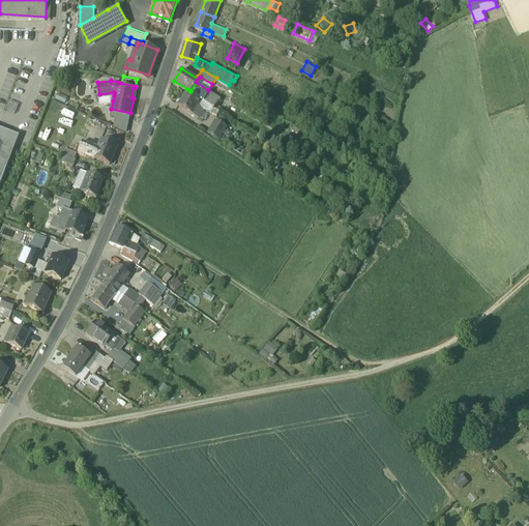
[(202,98),(208,103),(214,107),(219,97),(208,90),(196,82),(190,91),(202,98)]
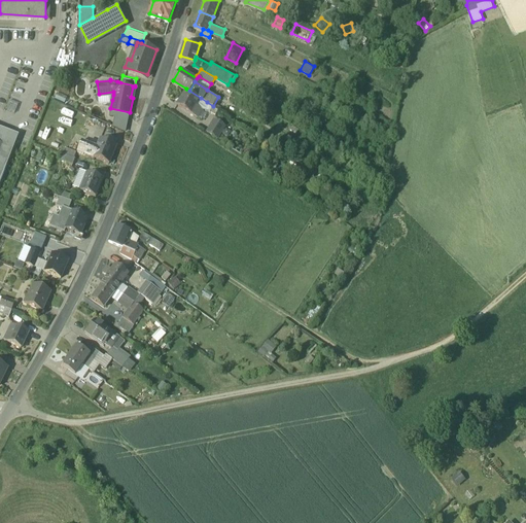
[(201,98),(189,91),(186,89),(177,102),(199,115),(203,108),(197,105),(201,98)]
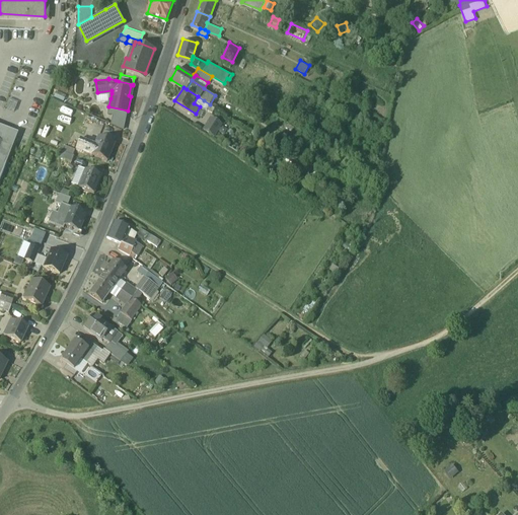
[(112,90),(97,92),(97,99),(111,98),(112,93),(112,90)]
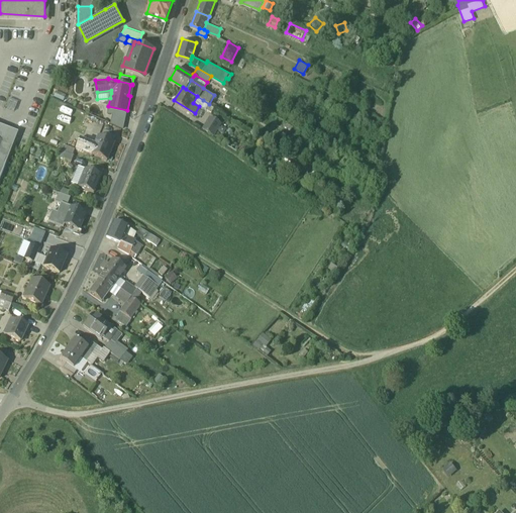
[(214,107),(209,104),(203,100),(200,104),(211,111),(214,107)]
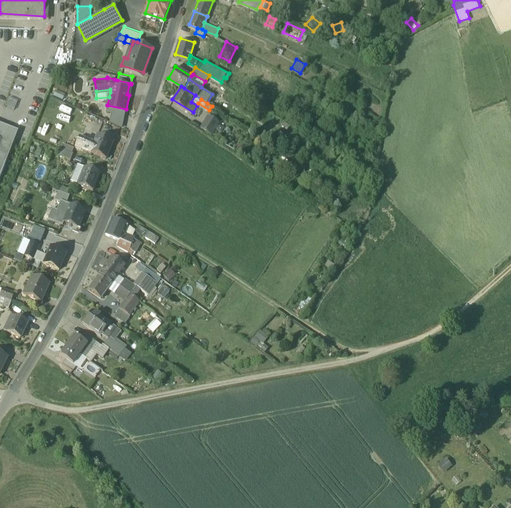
[(126,109),(107,105),(106,109),(111,110),(109,120),(122,126),(126,109)]
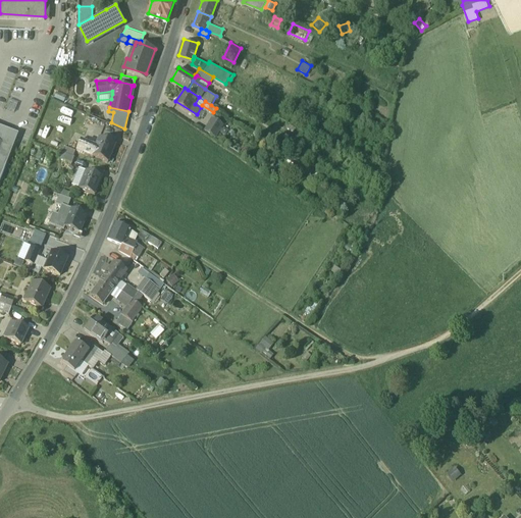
[(206,128),(216,135),(222,125),(212,118),(206,128)]
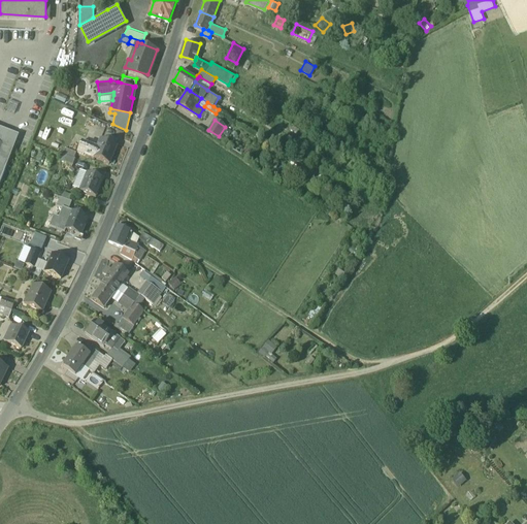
[(0,179),(18,136),(7,132),(5,126),(0,124),(0,179)]
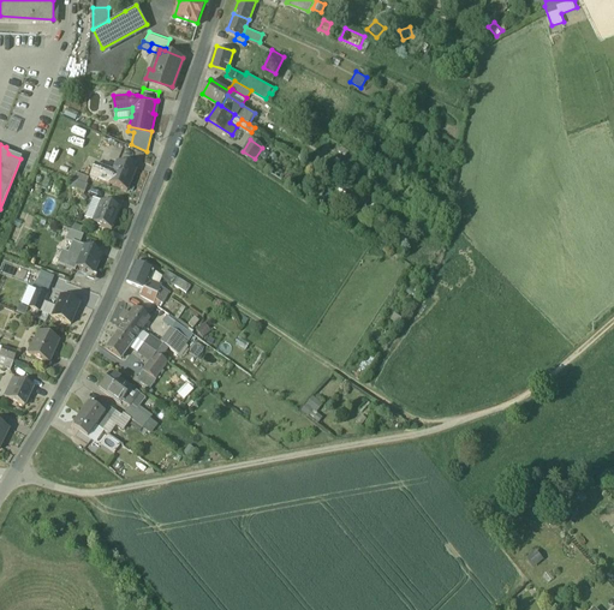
[(23,154),(6,147),(9,154),(21,159),(23,154)]
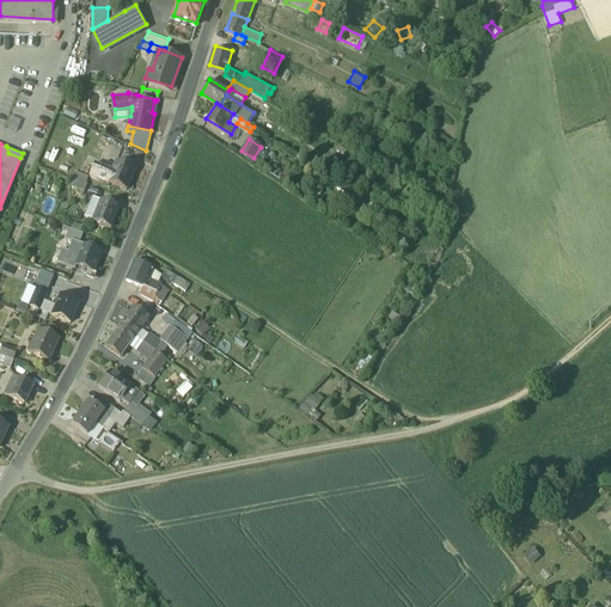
[(109,181),(127,186),(135,165),(117,158),(114,167),(112,171),(109,181)]
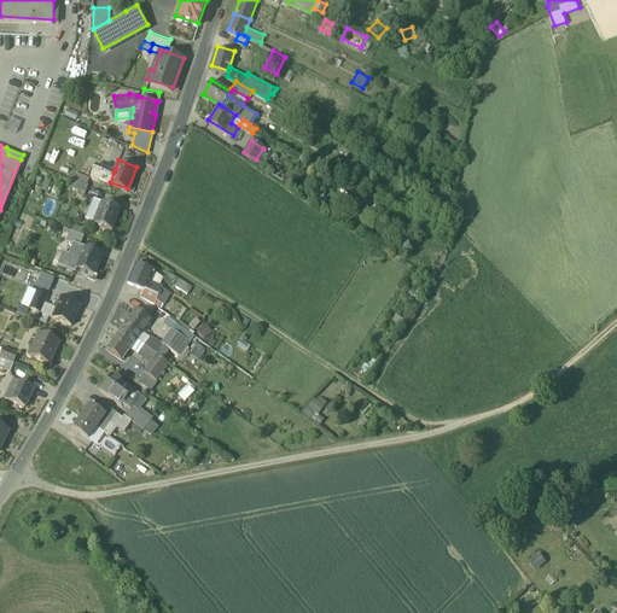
[(91,175),(110,182),(114,173),(104,169),(105,165),(95,162),(91,175)]
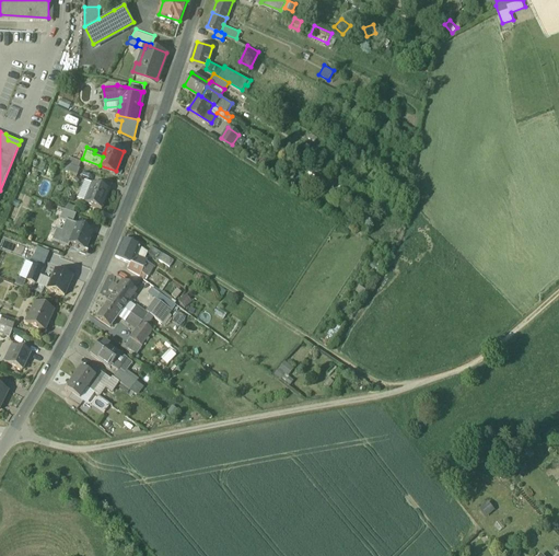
[(70,154),(68,161),(80,165),(82,159),(70,154)]
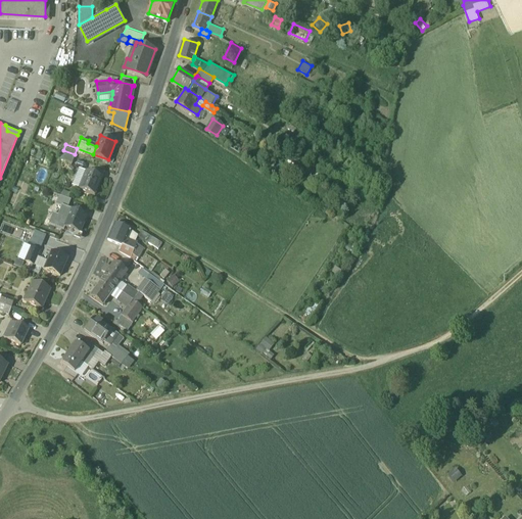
[(58,155),(74,161),(76,154),(75,154),(63,150),(60,149),(58,155)]
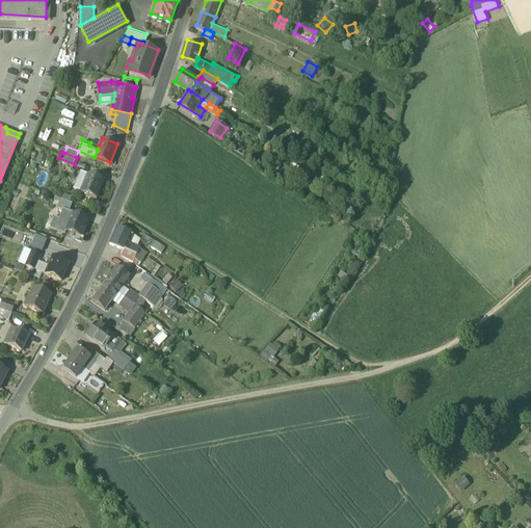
[(88,172),(81,168),(74,186),(81,189),(88,172)]
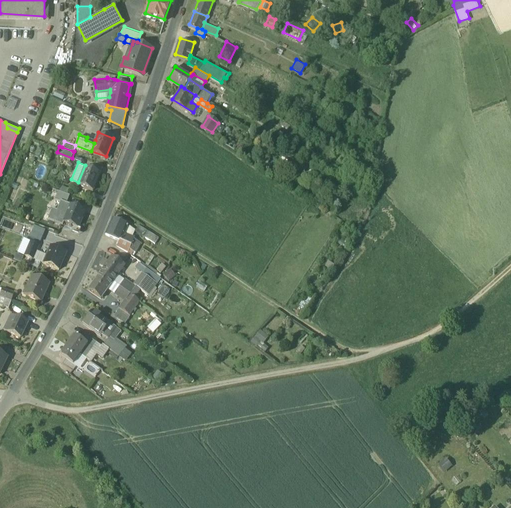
[(78,182),(93,188),(100,171),(85,165),(78,182)]
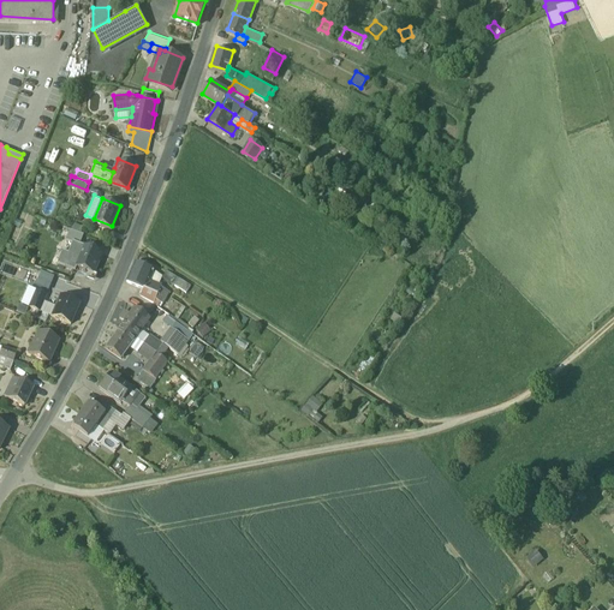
[(81,241),(84,232),(71,226),(66,237),(73,239),(73,238),(81,241)]
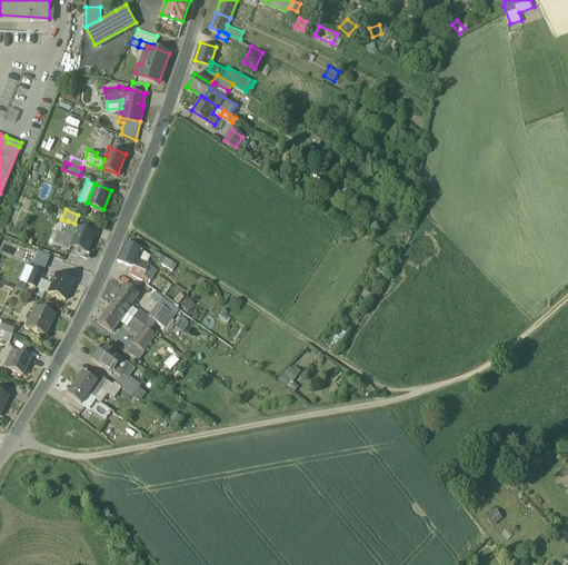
[(70,248),(71,245),(70,245),(78,225),(75,224),(68,220),(68,221),(63,231),(58,229),(53,241),(70,248)]
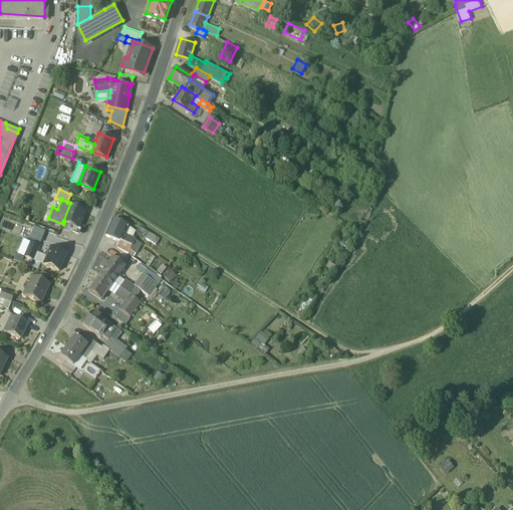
[(70,224),(78,227),(85,209),(70,203),(63,221),(64,221),(70,224)]
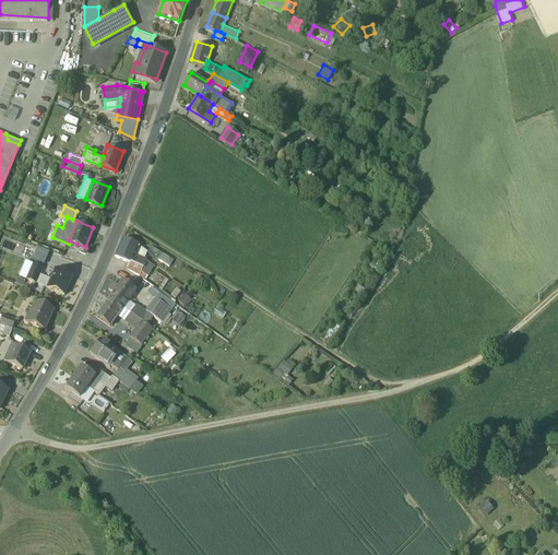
[(116,254),(130,260),(132,261),(135,252),(140,243),(123,236),(116,254)]
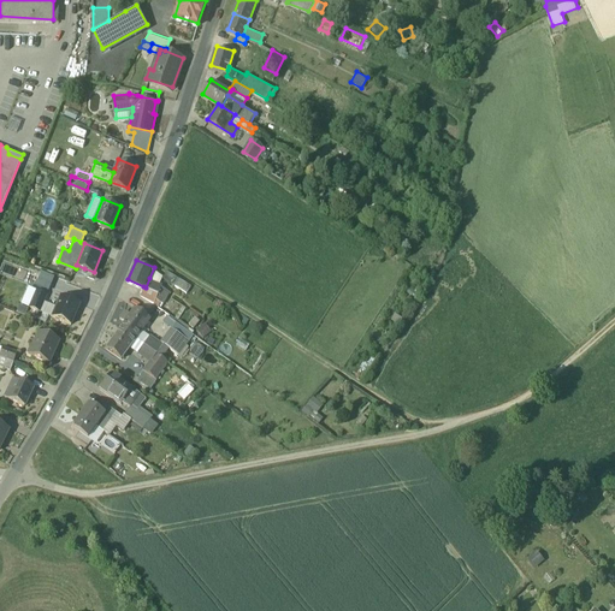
[(154,267),(149,278),(161,284),(164,276),(164,274),(154,267)]
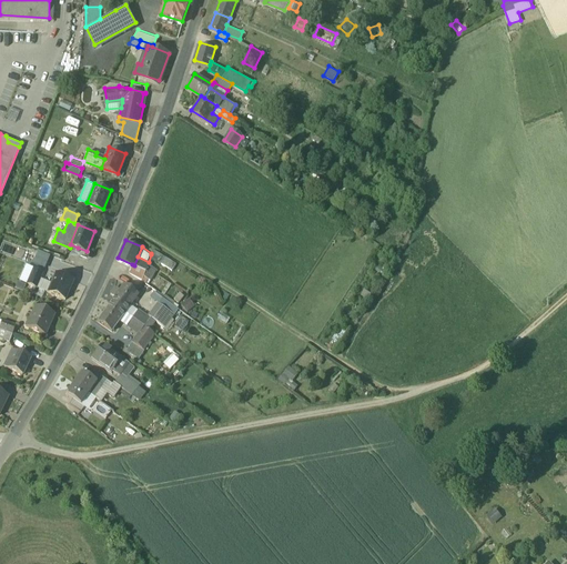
[(87,251),(78,248),(76,251),(72,250),(71,252),(88,259),(90,252),(87,251)]
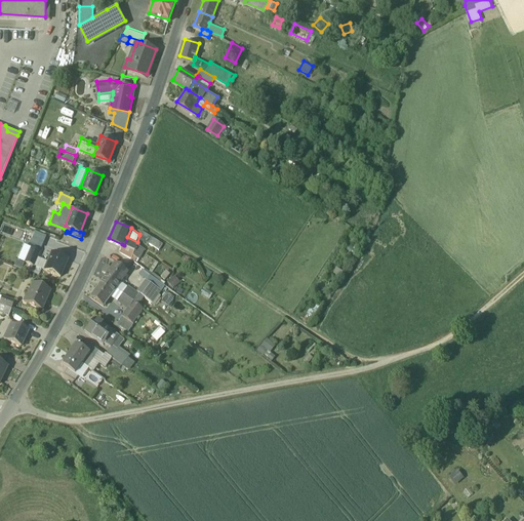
[(139,235),(150,242),(153,236),(143,230),(139,235)]
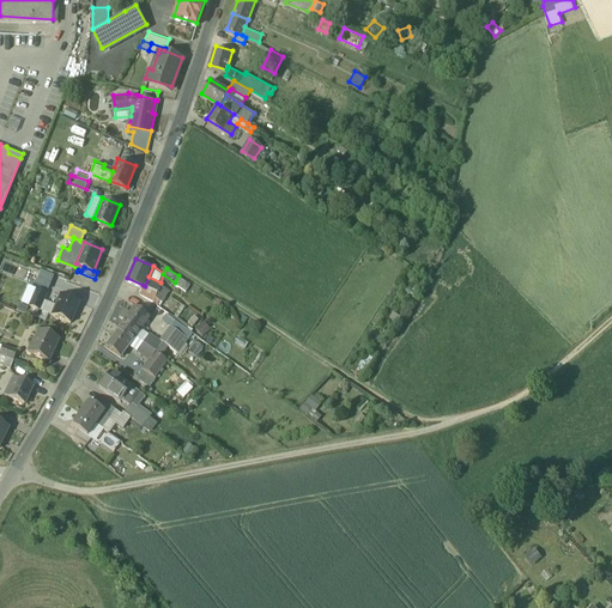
[(175,283),(186,290),(191,283),(179,275),(175,283)]
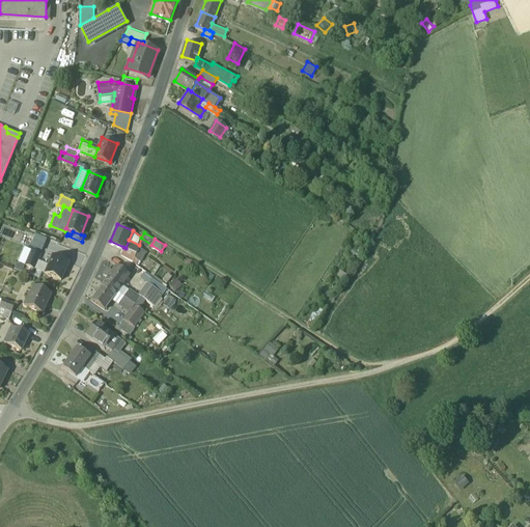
[(138,245),(139,245),(129,240),(126,248),(123,247),(121,252),(137,261),(138,258),(141,260),(145,250),(138,245)]
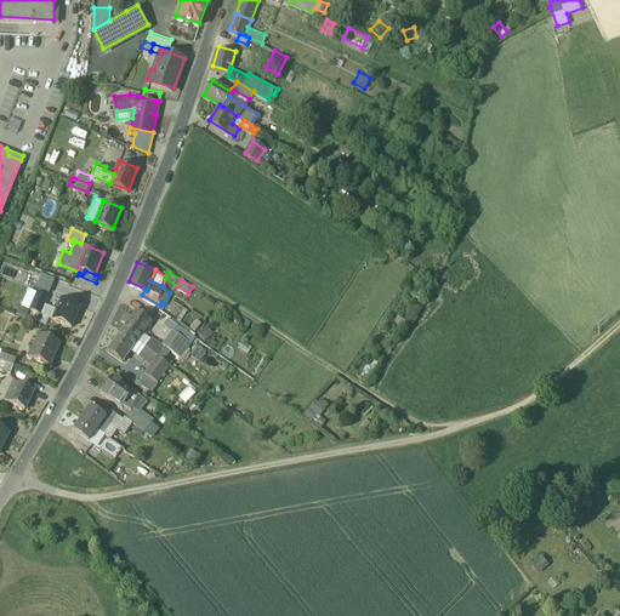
[(30,307),(41,312),(45,302),(47,295),(38,290),(30,307)]
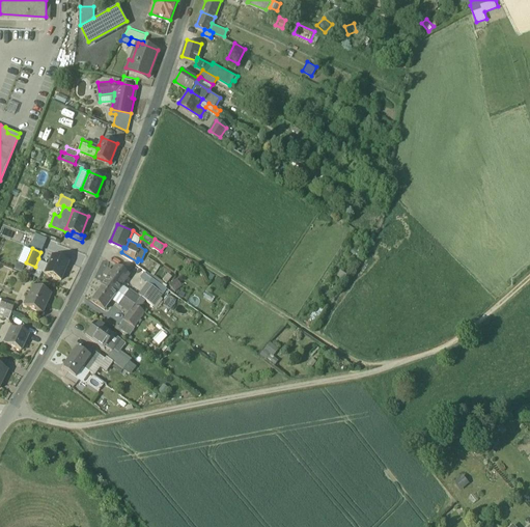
[(46,271),(61,278),(68,260),(52,253),(49,262),(46,271)]
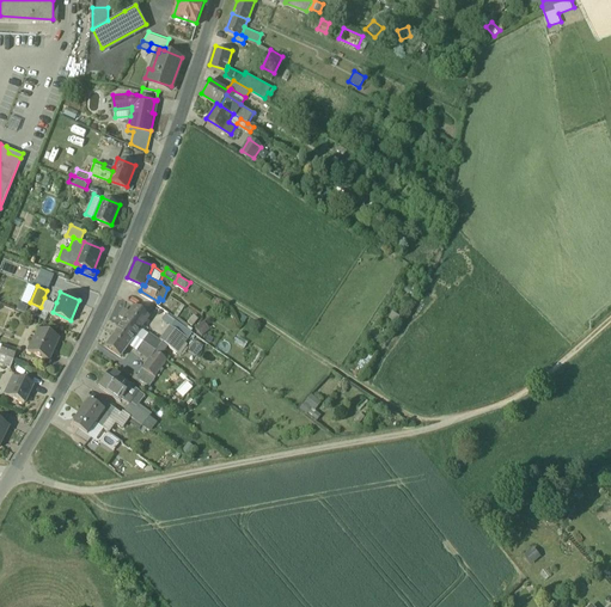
[(41,307),(53,312),(56,302),(44,298),(41,307)]
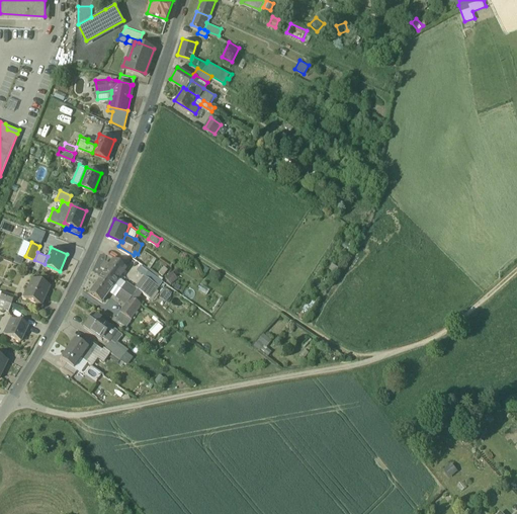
[(147,266),(150,268),(157,257),(154,255),(147,266)]
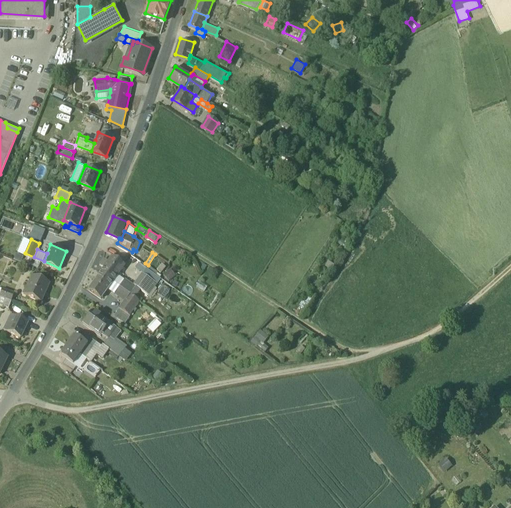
[(104,266),(100,271),(113,280),(118,274),(125,263),(112,254),(108,260),(104,258),(100,263),(104,266)]
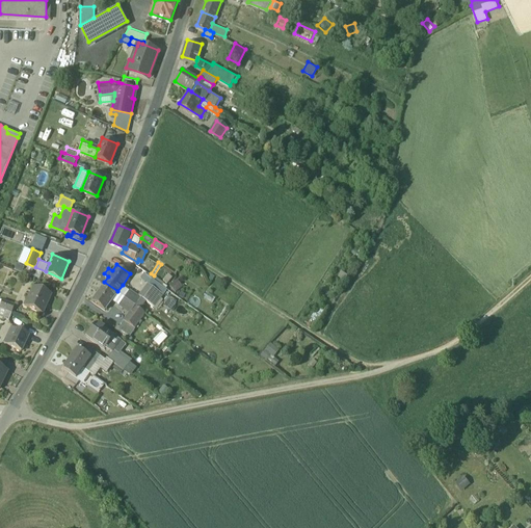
[(149,283),(153,278),(144,271),(140,276),(149,283)]
